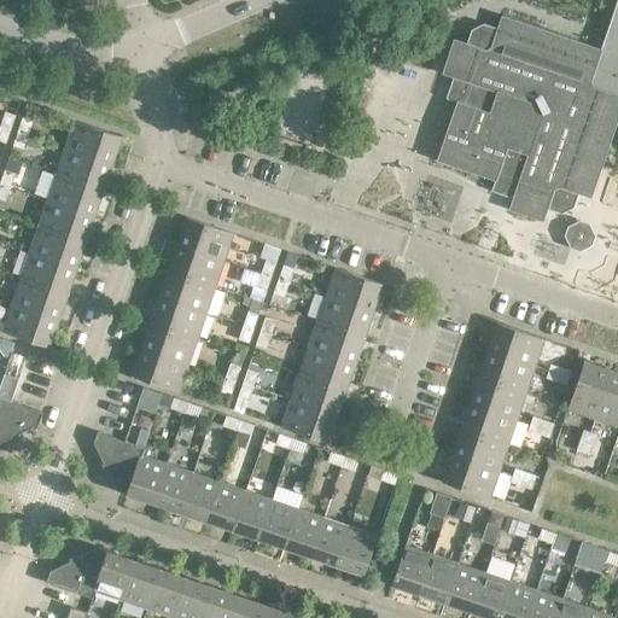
[(617,0),(611,25),(602,50),(501,16),(496,33),(482,28),(476,30),(471,45),(454,39),(442,74),(453,77),(445,98),(456,101),(437,161),(496,181),(493,191),(512,198),(508,210),(543,221),(549,205),(563,210),(570,207),(575,192),(590,198),(617,118),(617,0)]
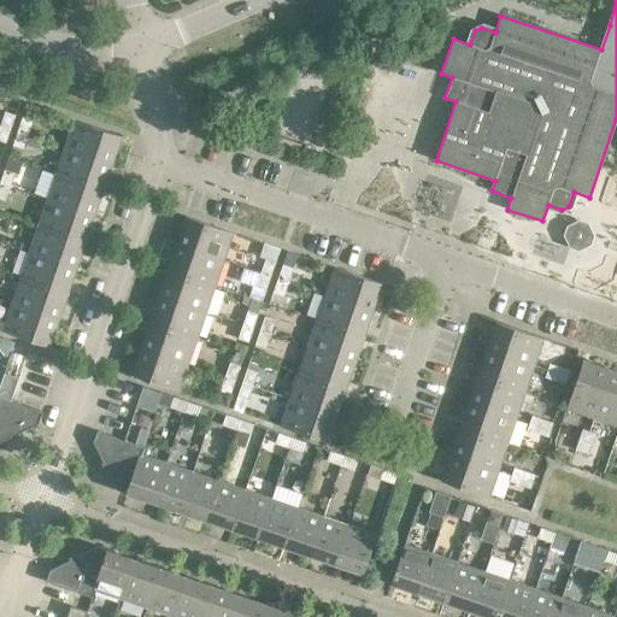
[(5,112),(0,125),(11,129),(16,115),(5,112)]
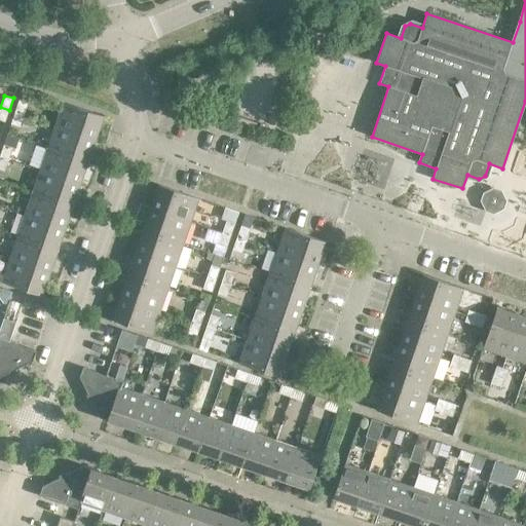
[(28,103),(19,100),(14,112),(24,115),(28,103)]
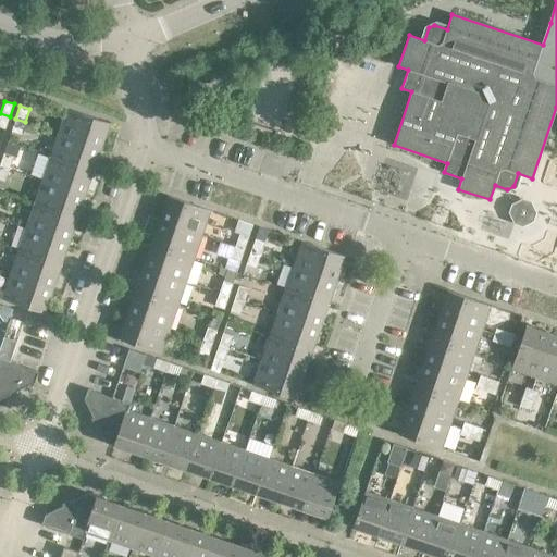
[(110,123),(66,109),(59,133),(101,148),(110,123)]
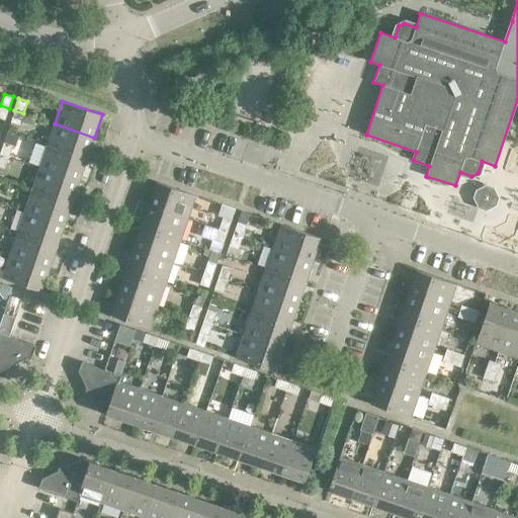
[(9,108),(0,105),(0,117),(5,120),(9,108)]
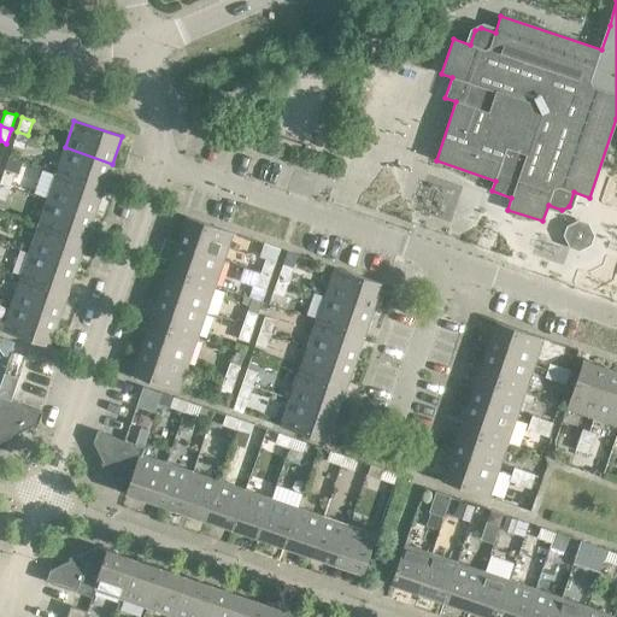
[(28,135),(17,131),(13,146),(23,148),(28,135)]
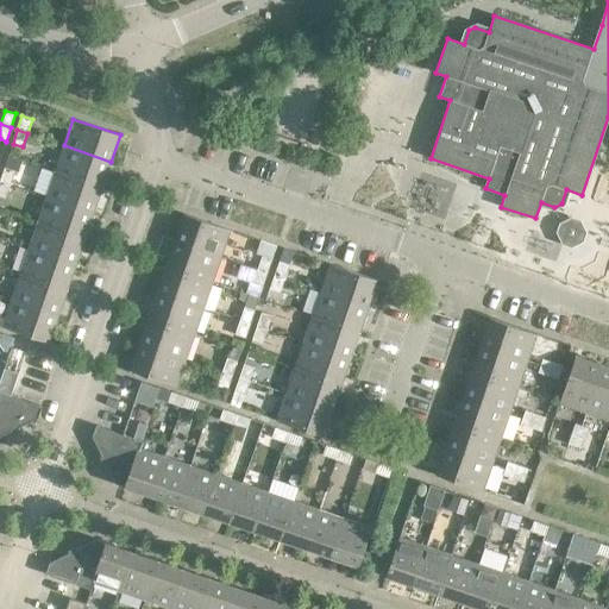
[(111,162),(64,145),(55,171),(102,187),(111,162)]
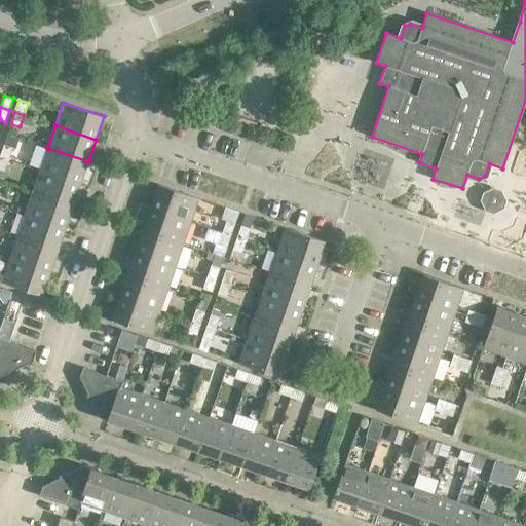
[(12,148),(4,145),(0,155),(0,156),(8,159),(12,148)]
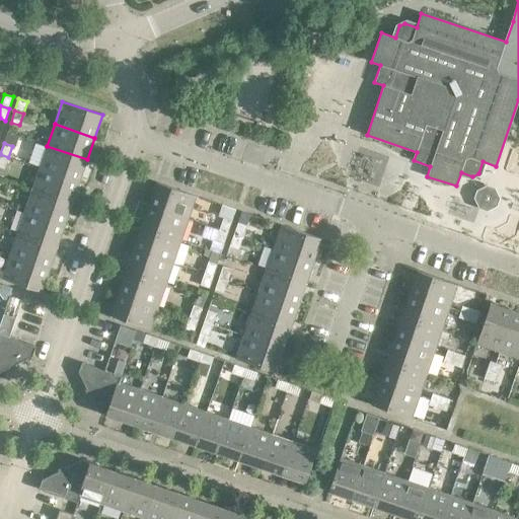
[(87,159),(47,146),(40,168),(79,181),(87,159)]
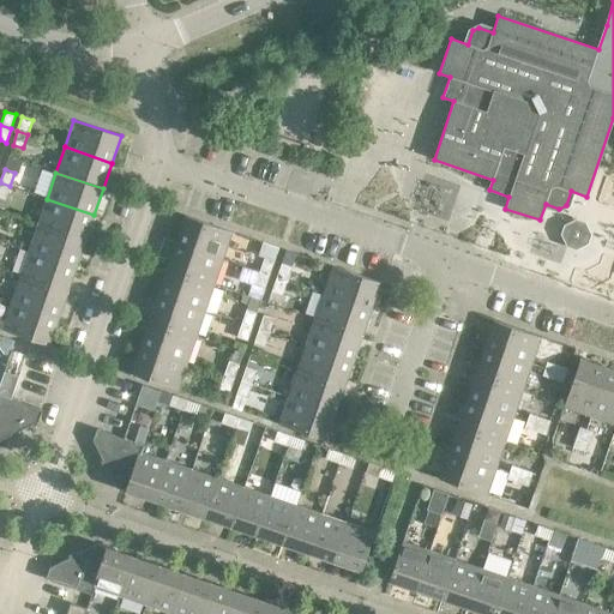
[(10,186),(0,182),(0,198),(5,200),(10,186)]
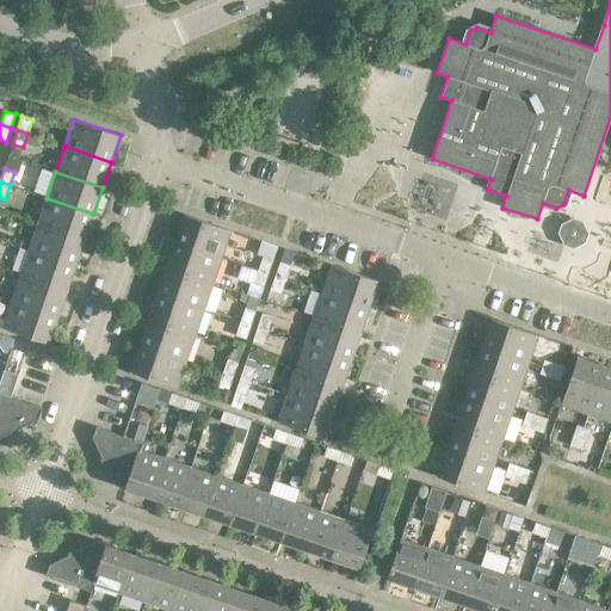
[(93,214),(47,198),(38,223),(85,240),(93,214)]
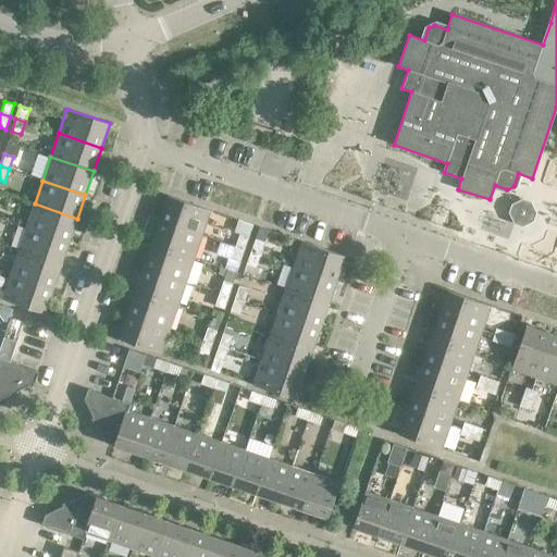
[(210,210),(168,196),(159,220),(201,235),(210,210)]
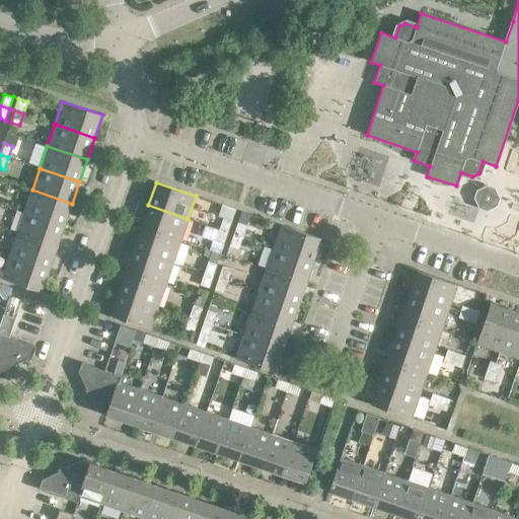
[(480,191),(477,200),(475,201),(478,209),(487,211),(498,207),(501,199),(497,191),(494,192),(486,189),(480,191)]
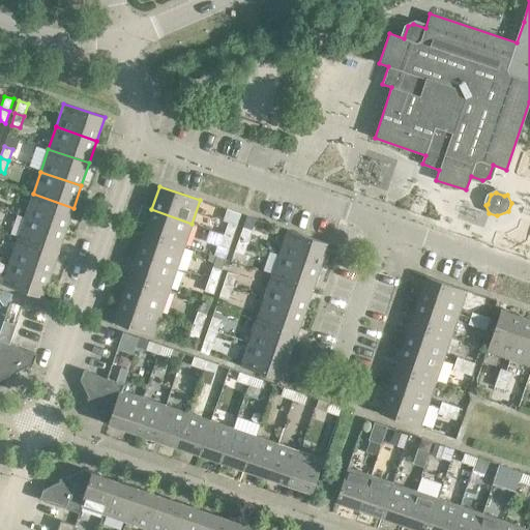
[(74,208),(33,194),(25,216),(66,230),(74,208)]
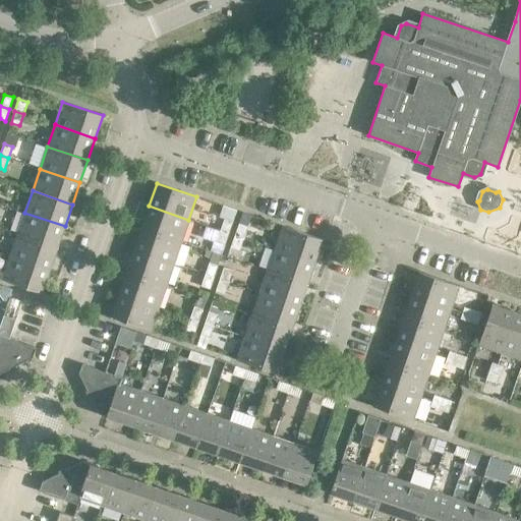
[(188,220),(149,206),(141,228),(181,241),(188,220)]
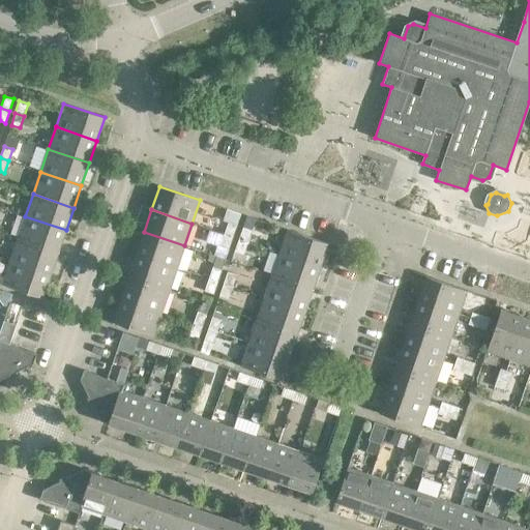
[(227,209),(223,221),(228,223),(237,226),(241,213),(227,209)]
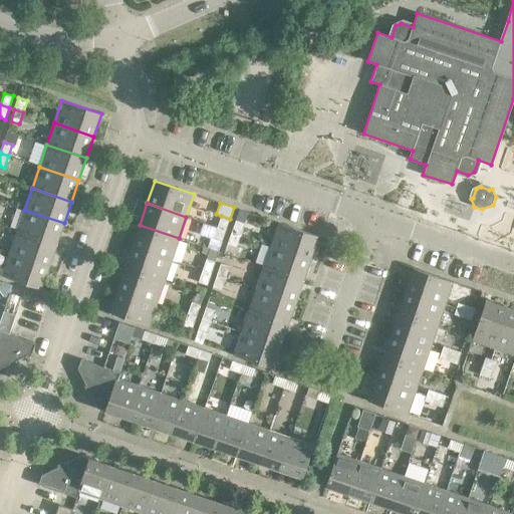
[(64,223),(24,210),(17,231),(56,245),(64,223)]
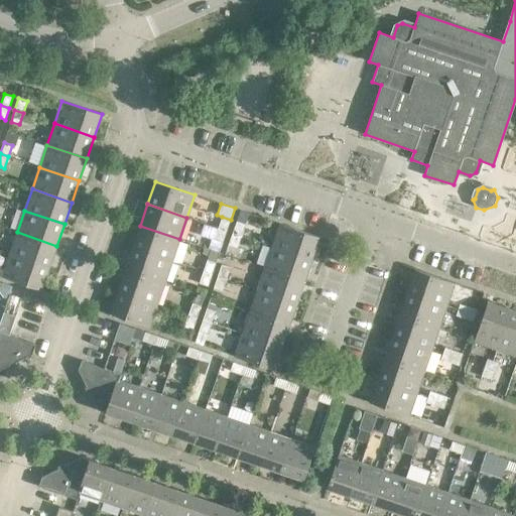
[(218,228),(227,231),(231,220),(222,217),(218,228)]
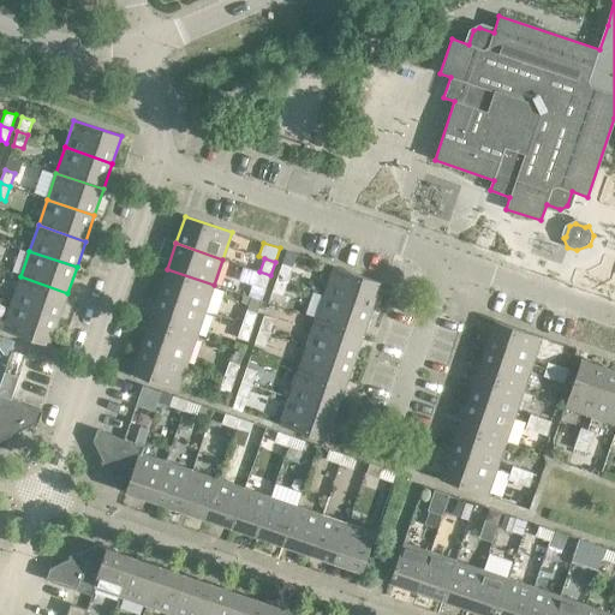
[(292,267),(282,264),(278,278),(287,281),(292,267)]
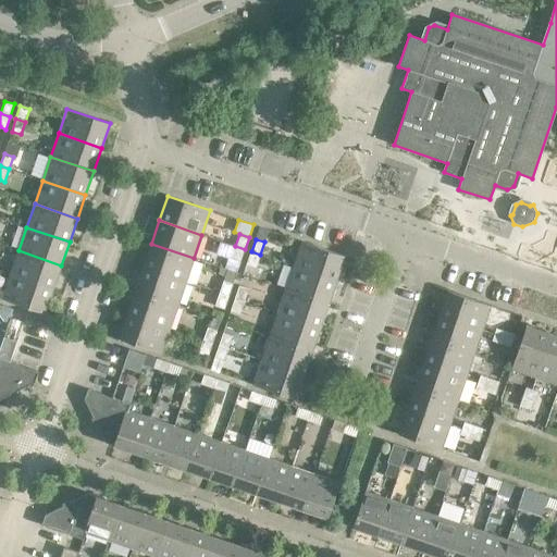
[(345,256),(302,242),(294,267),(336,281),(345,256)]
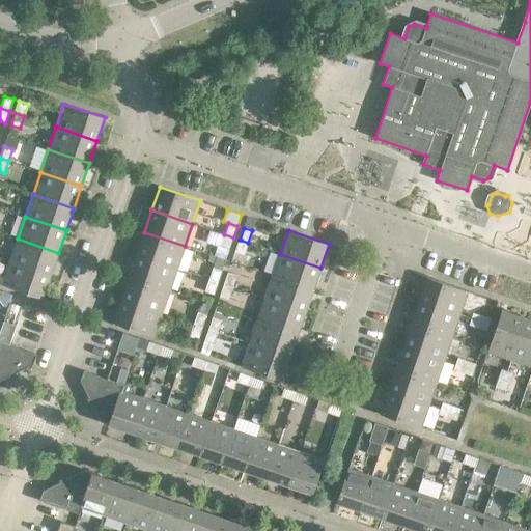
[(185,246),(144,232),(137,255),(177,269),(185,246)]
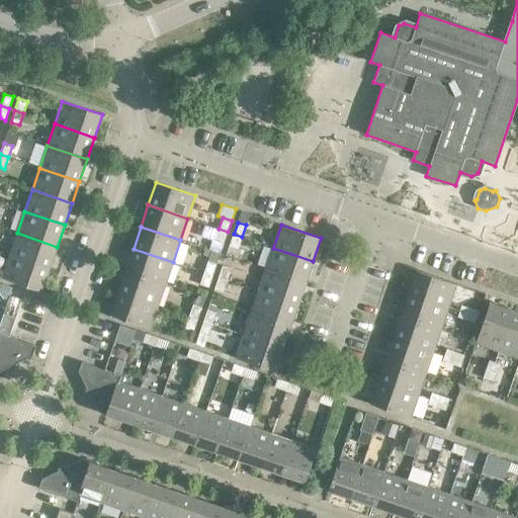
[(214,241),(224,244),(228,232),(219,229),(214,241)]
